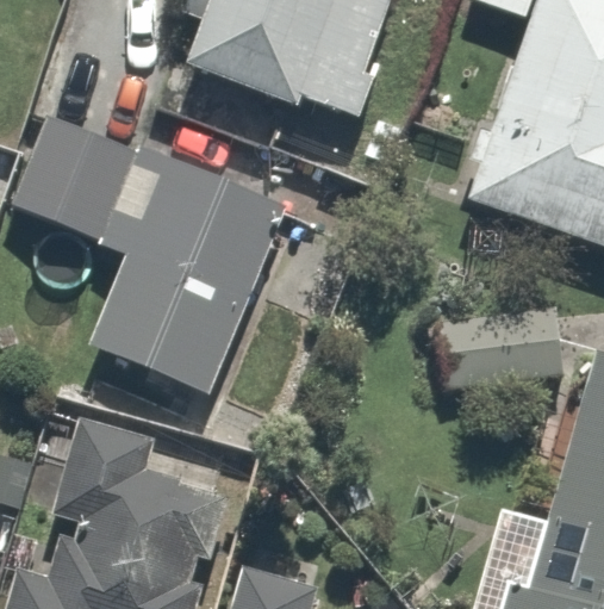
[(203,0),(179,58),(348,128),(400,0),(203,0)]
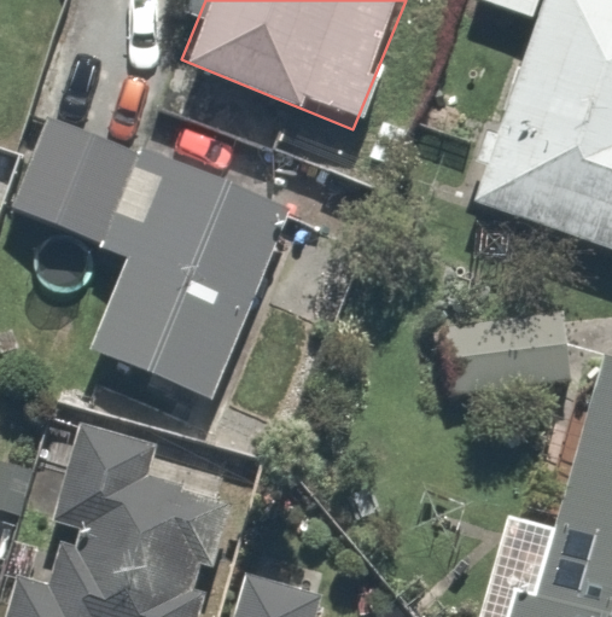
[(481,0),(535,22),(470,197),(611,249),(611,0),(481,0)]
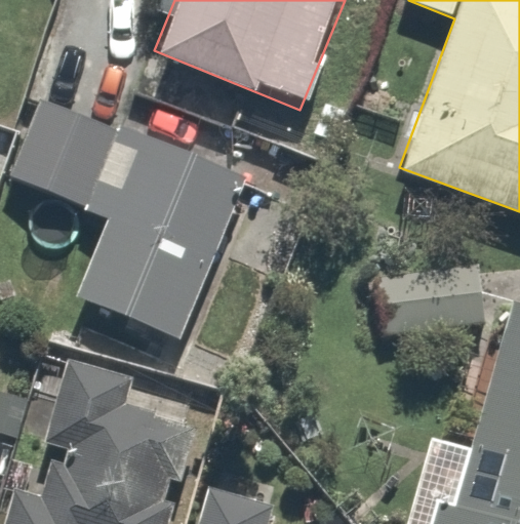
[(37,99),(3,186),(104,226),(73,300),(187,346),(251,185),(37,99)]
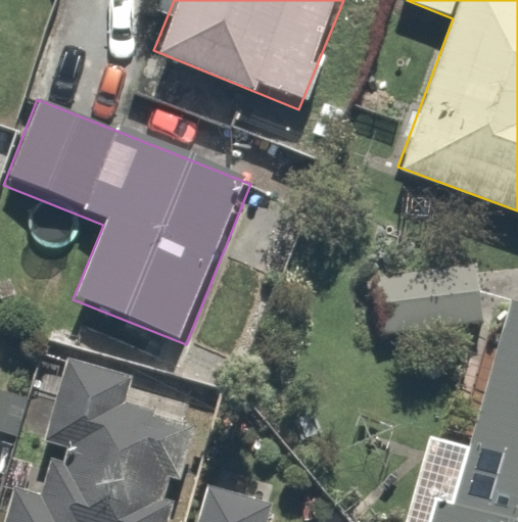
[(488,329),(477,253),(374,269),(385,344),(488,329)]
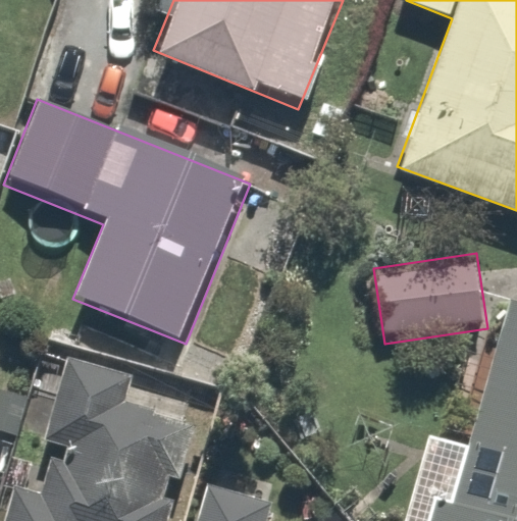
[(516,300),(514,299),(455,491),(437,486),(426,520),(516,520),(516,300)]
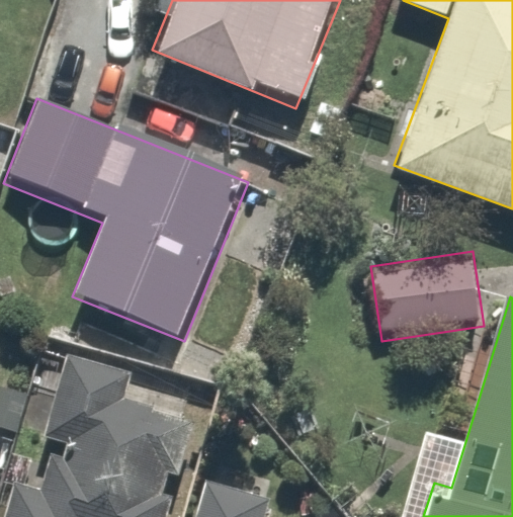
[(0,376),(8,352),(0,349),(0,376)]
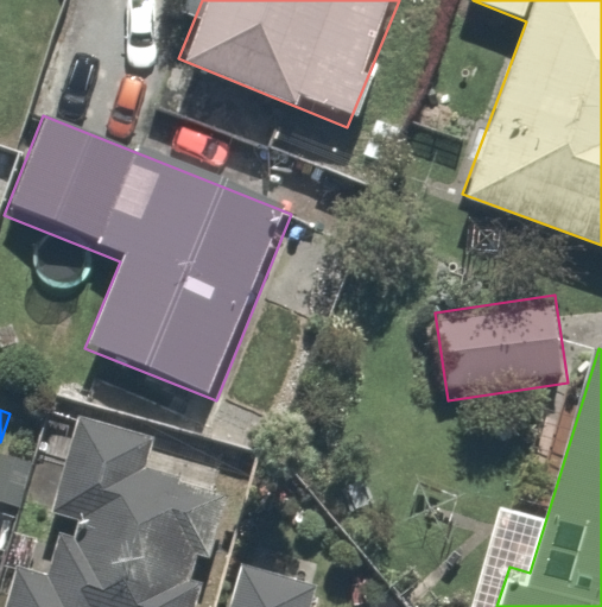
[(39,555),(10,545),(0,576),(0,606),(194,606),(223,503),(157,484),(169,440),(80,413),(39,555)]
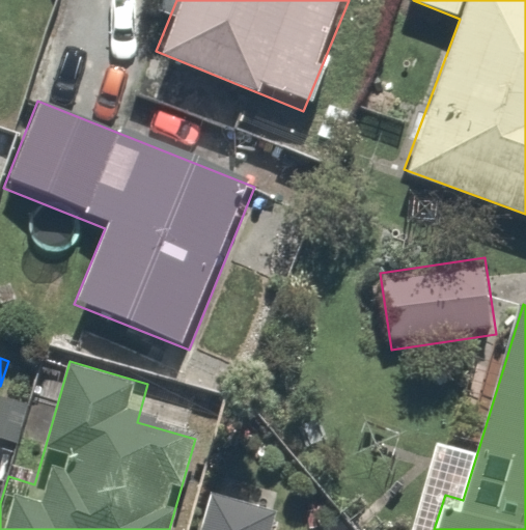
[(315,529),(319,522),(214,490),(200,529),(315,529)]
